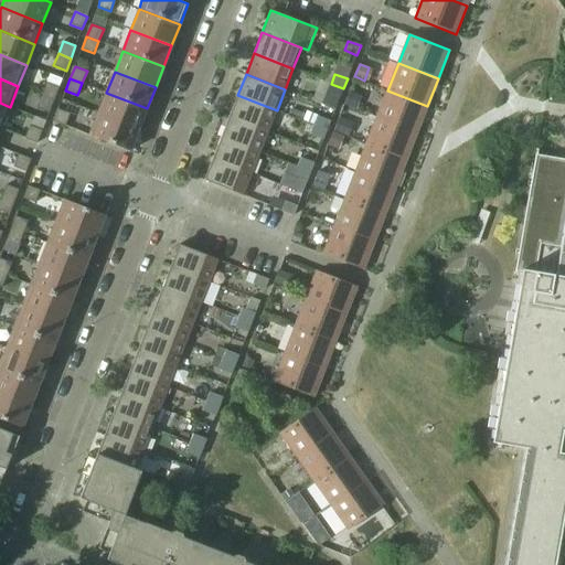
[(46,83),(42,95),(54,100),(60,87),(46,83)]
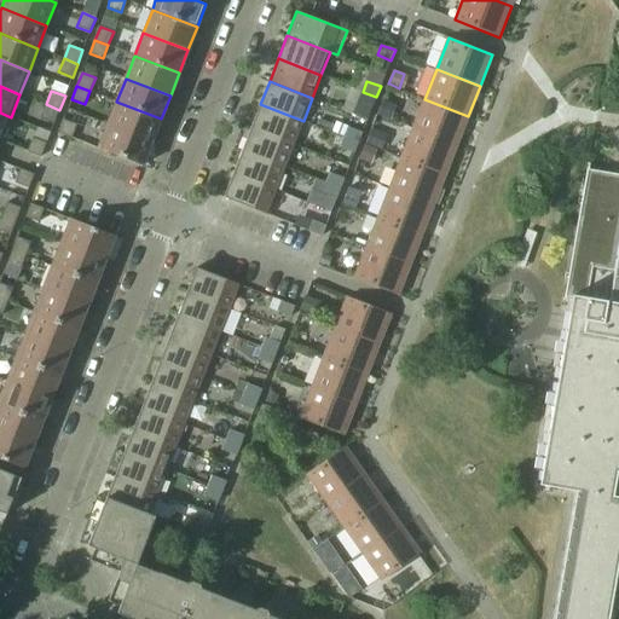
[(376,97),(363,92),(359,102),(372,106),(376,97)]
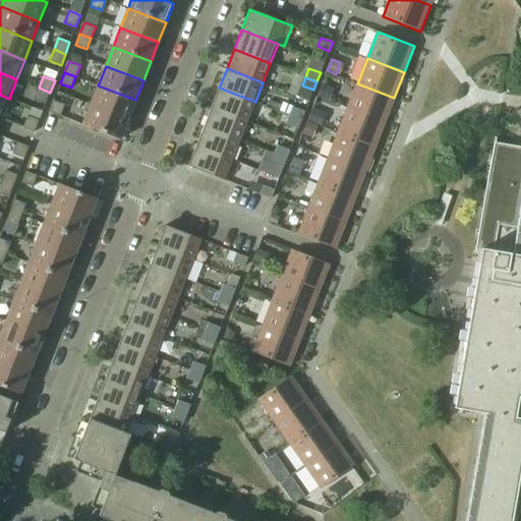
[(357,83),(347,108),(385,122),(394,98),(357,83)]
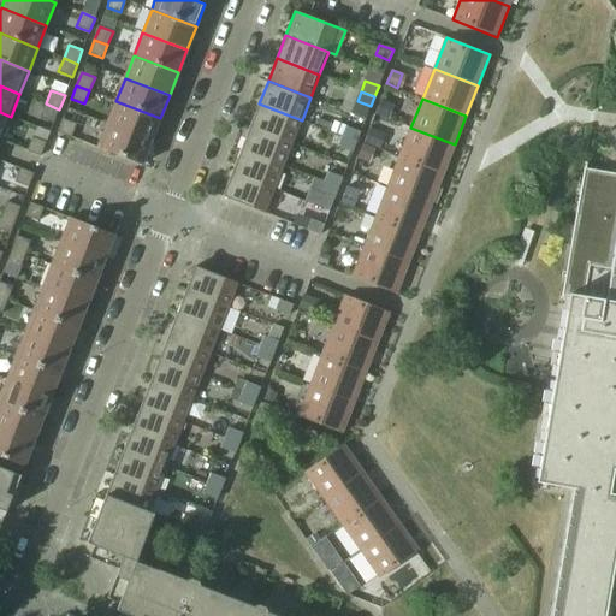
[(375,114),(385,118),(391,104),(381,100),(375,114)]
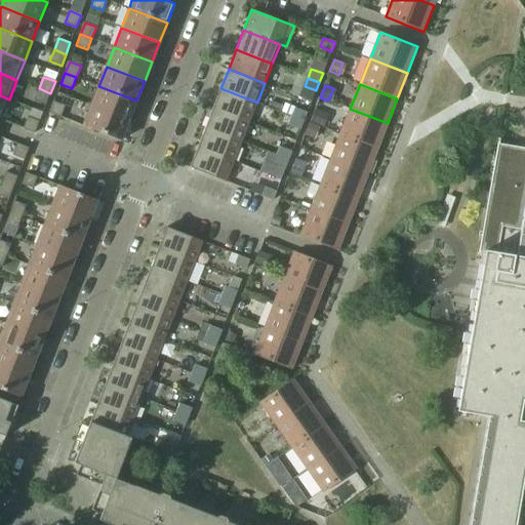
[(98,86),(91,106),(129,120),(136,101),(98,86)]
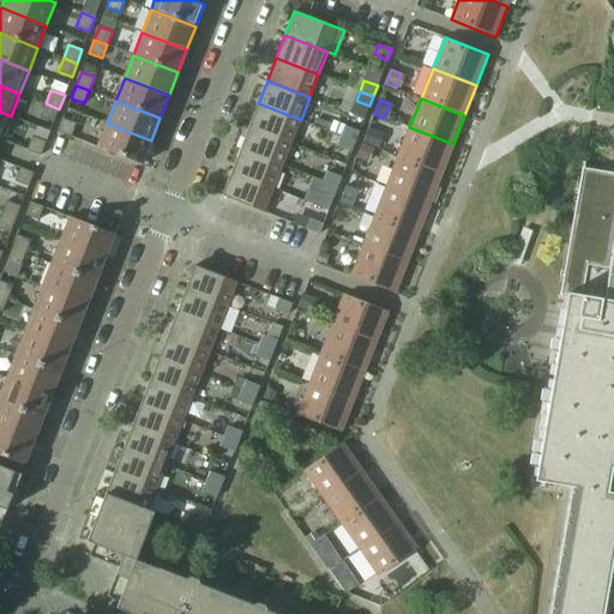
[(59,109),(46,103),(41,116),(54,122),(59,109)]
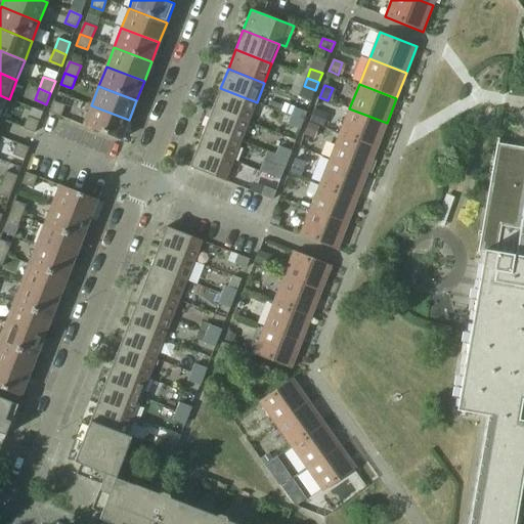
[(220,88),(213,107),(249,122),(257,102),(220,88)]
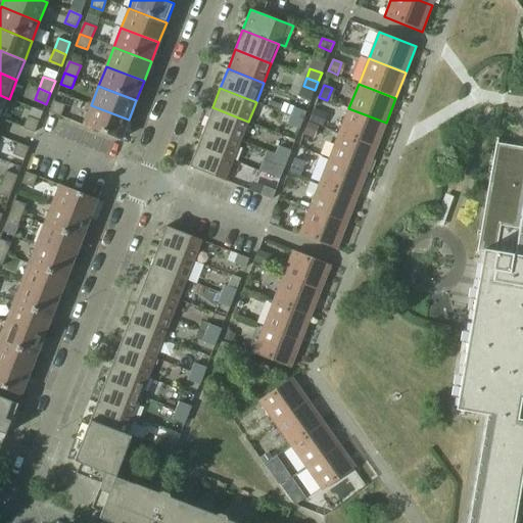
[(9,99),(0,95),(0,119),(1,120),(9,99)]
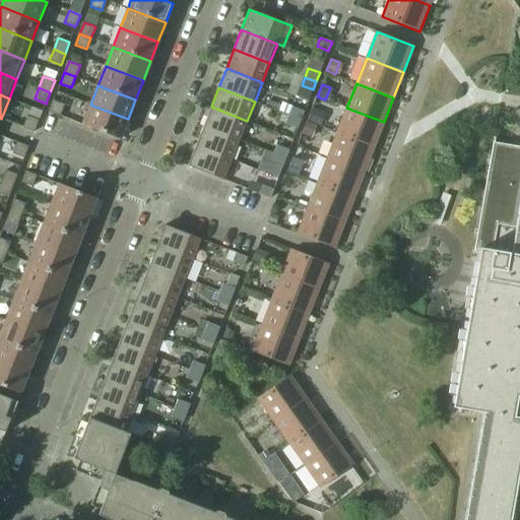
[(54,100),(49,112),(60,116),(65,105),(54,100)]
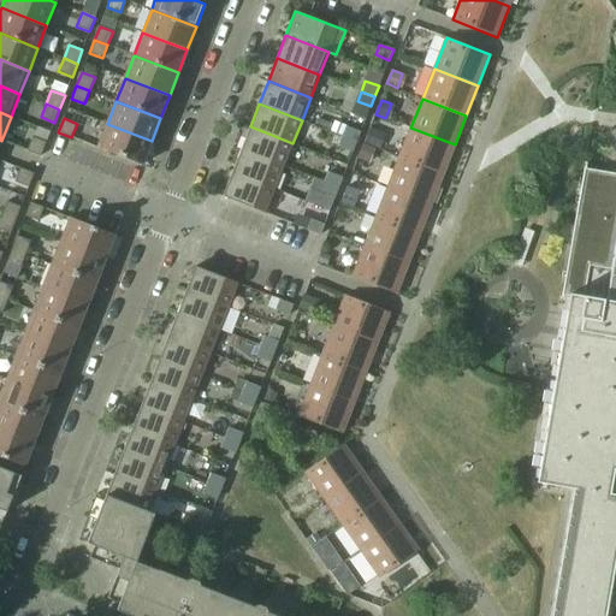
[(343,136),(347,126),(335,122),(331,131),(343,136)]
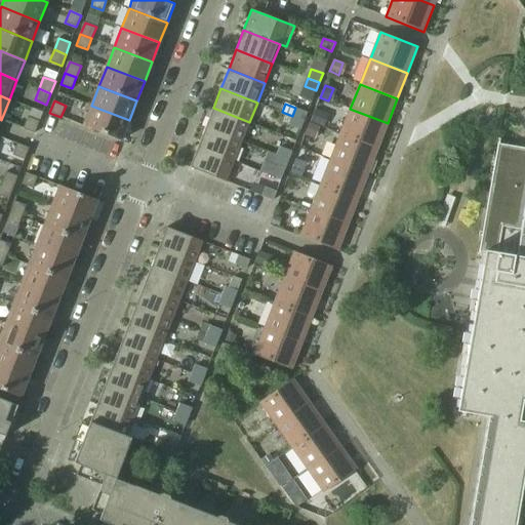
[(129,120),(91,106),(83,126),(121,140),(129,120)]
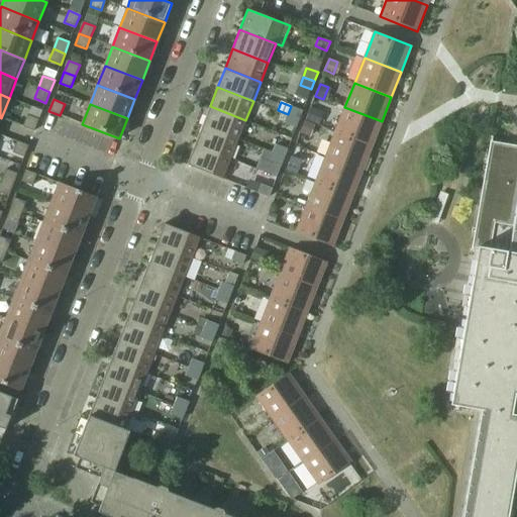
[(30,106),(23,126),(34,131),(42,111),(30,106)]
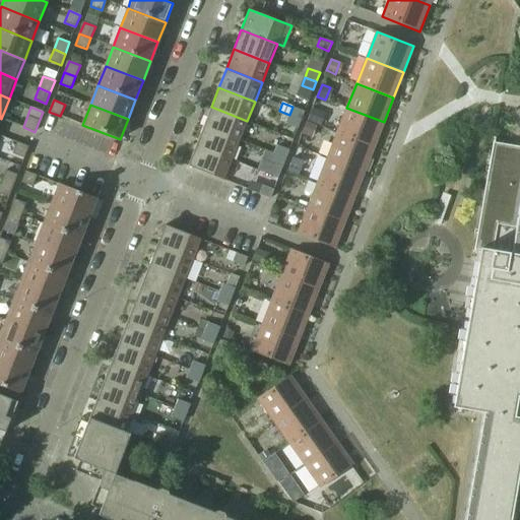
[(211,107),(203,126),(240,140),(247,121),(211,107)]
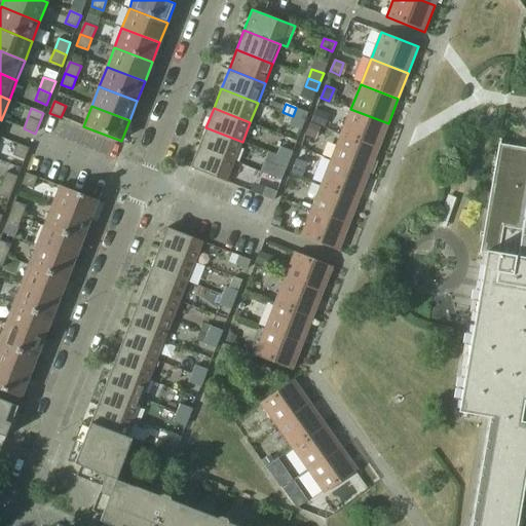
[(296,108),(293,117),(304,121),(308,112),(296,108)]
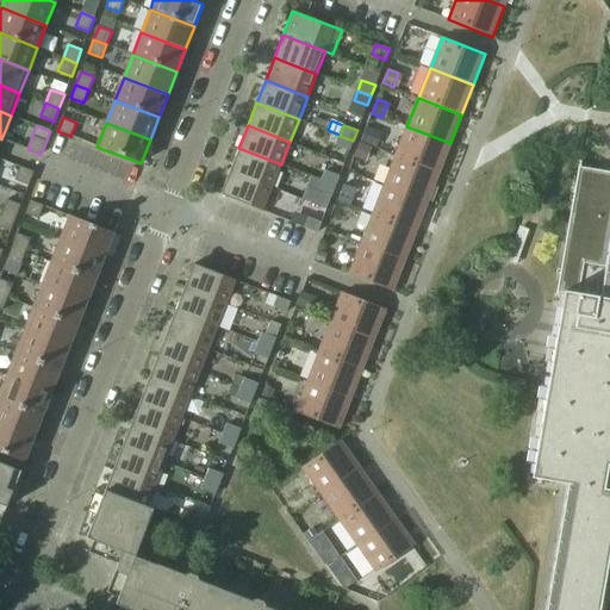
[(406,126),(396,156),(439,173),(450,143),(406,126)]
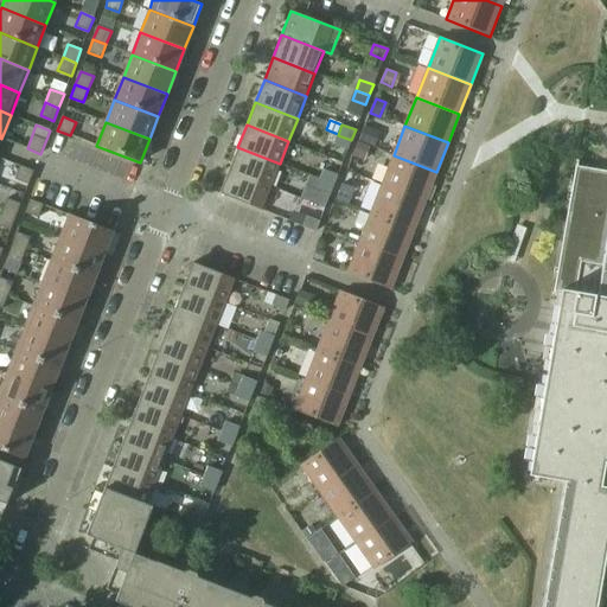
[(364,128),(359,141),(371,146),(377,133),(364,128)]
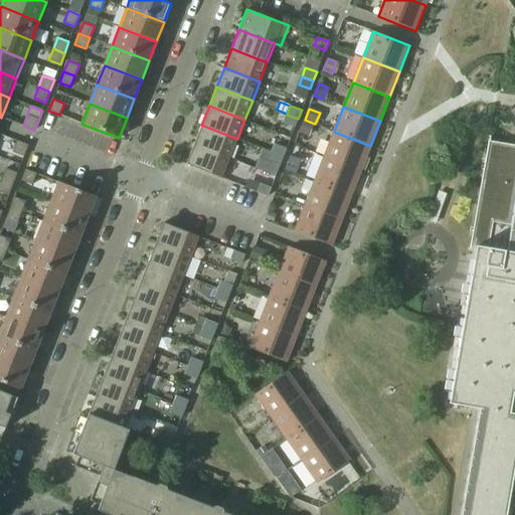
[(298,119),(287,115),(284,123),(295,128),(298,119)]
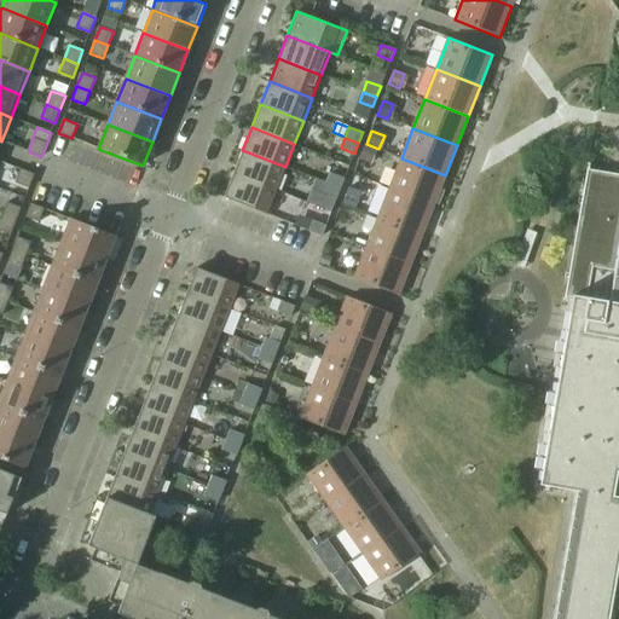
[(365,145),(360,158),(370,163),(376,149),(365,145)]
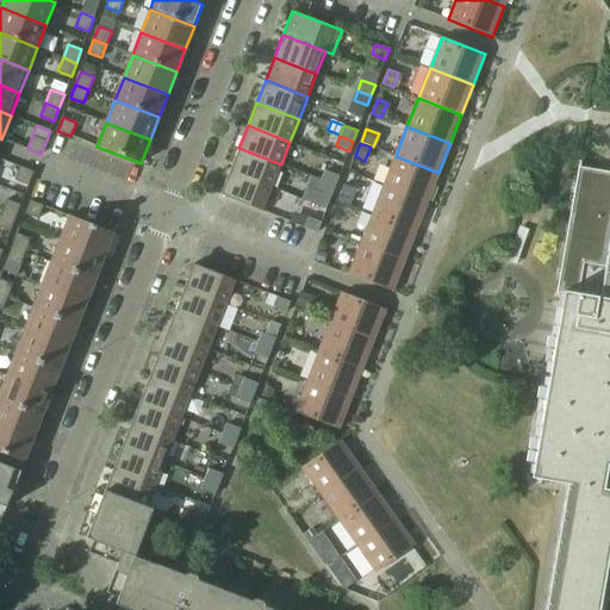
[(238,148),(230,170),(272,187),(281,165),(238,148)]
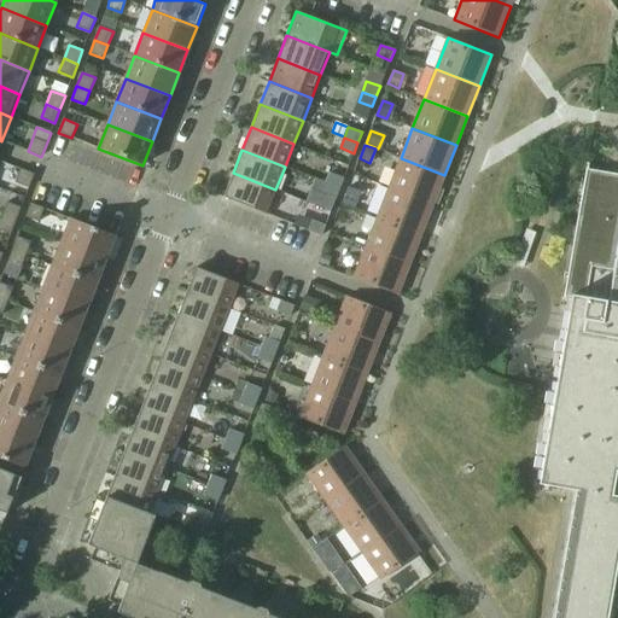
[(401,158),(389,187),(433,205),(444,175),(401,158)]
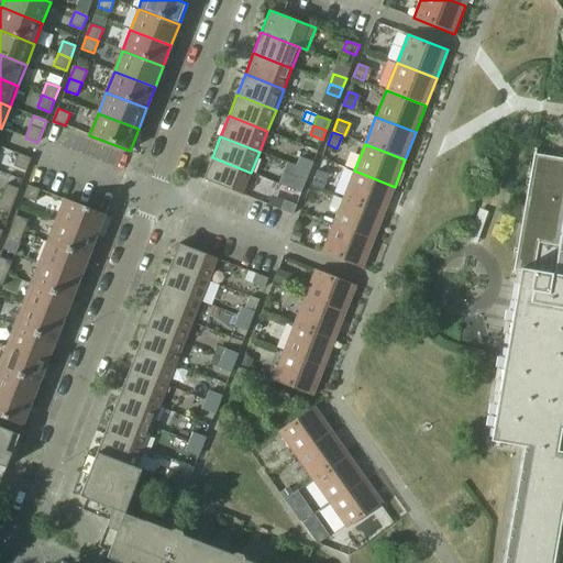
[(490,441),(531,449),(531,446),(558,451),(561,429),(562,429),(562,158),(536,154),(537,150),(534,148),(514,272),(515,272),(516,269),(520,271),(490,441)]
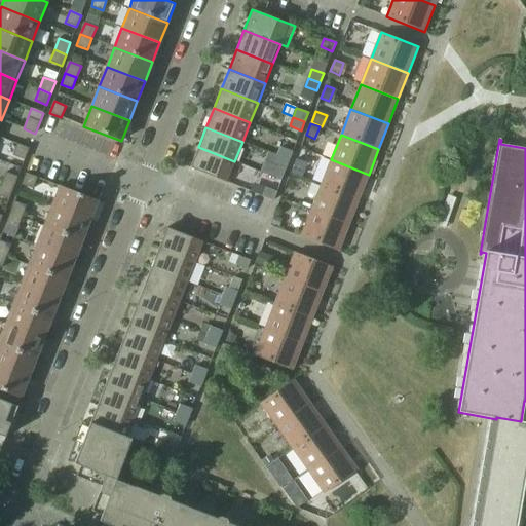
[(13,155),(25,159),(29,148),(17,144),(13,155)]
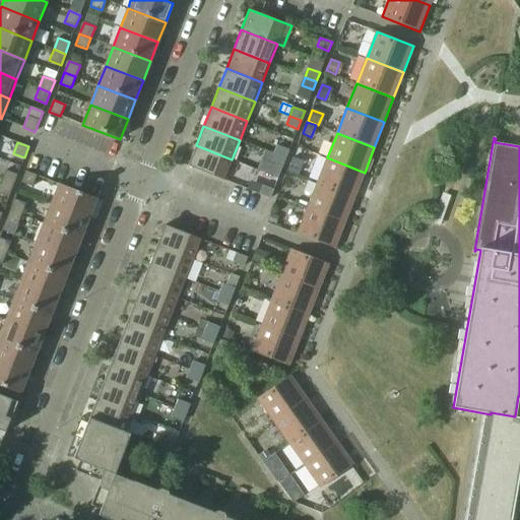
[(232,159),(196,145),(188,166),(224,180),(232,159)]
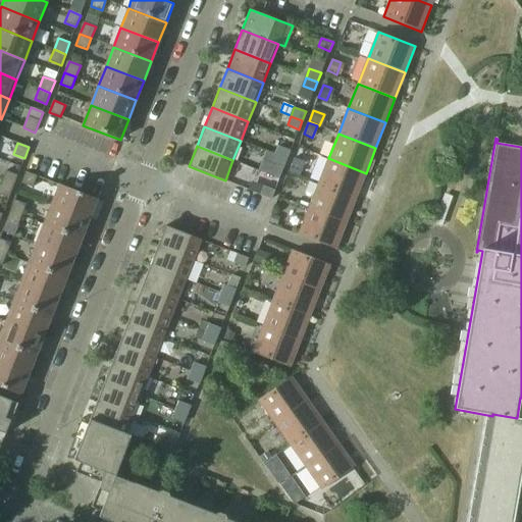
[(279,146),(275,154),(288,159),(291,150),(279,146)]
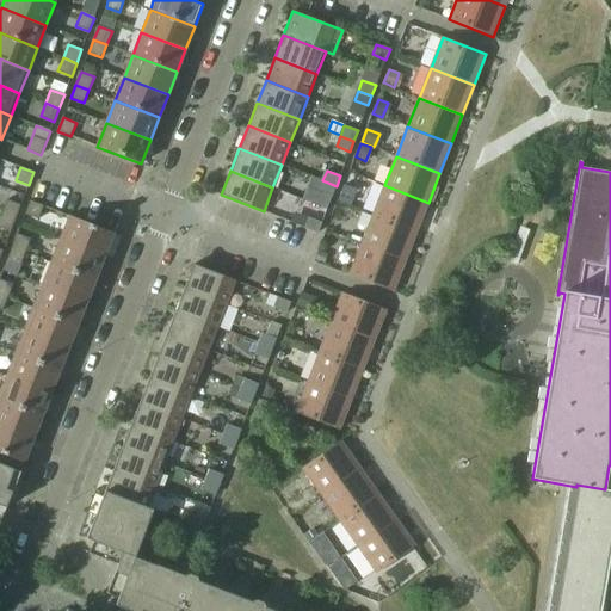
[(337,186),(322,180),(319,191),(332,196),(337,186)]
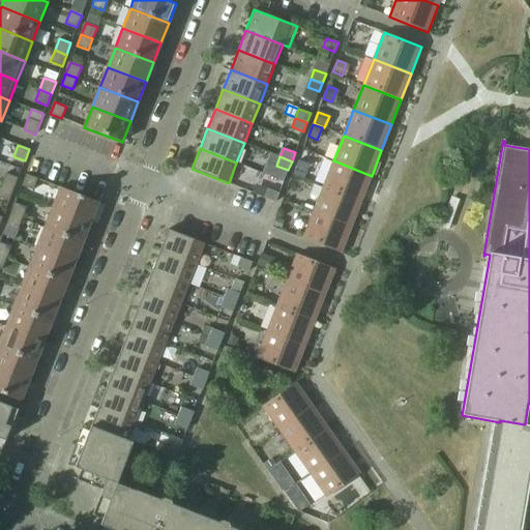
[(333,160),(324,186),(361,201),(372,176),(333,160)]
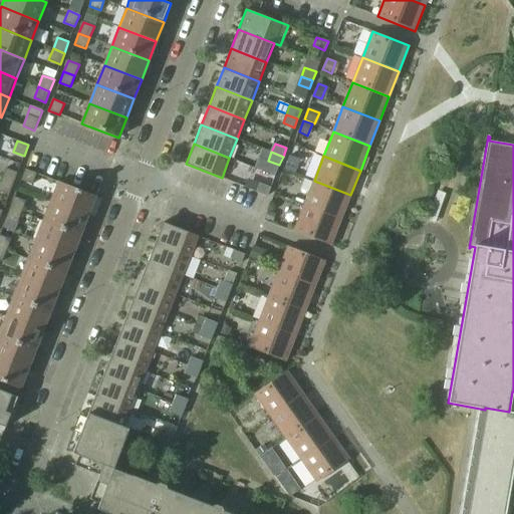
[(6,168),(2,180),(13,184),(17,173),(6,168)]
